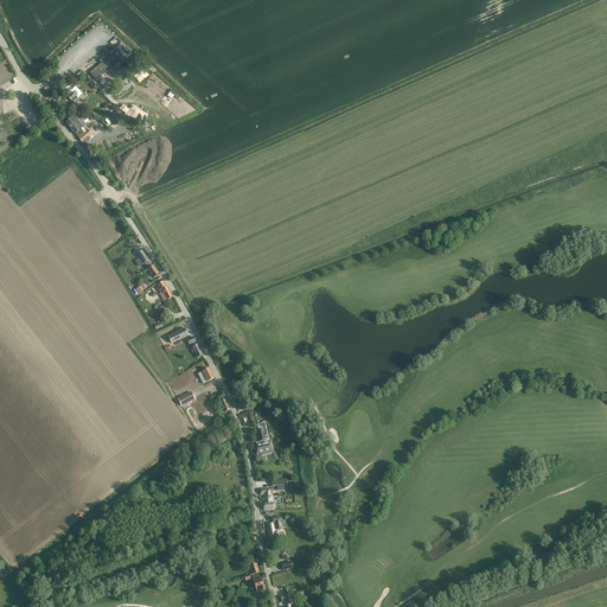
[(101,64),(96,68),(97,68),(100,71),(101,72),(101,74),(103,76),(120,62),(122,64),(126,61),(125,58),(127,56),(123,51),(120,55),(119,52),(117,50),(116,51),(115,49),(113,51),(114,53),(110,56),(107,59),(104,57),(100,62),(101,64)]
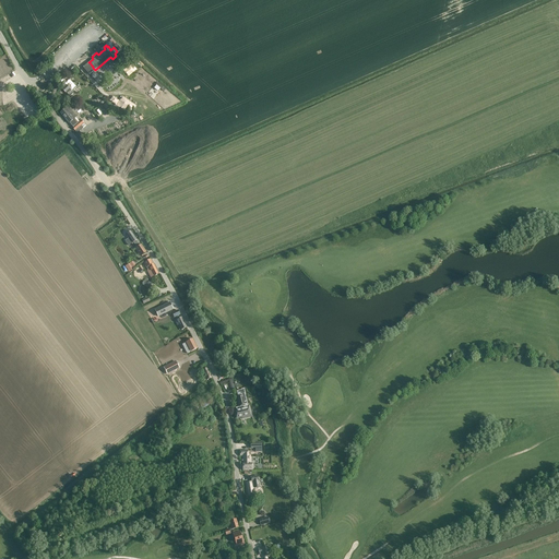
[(72,92),(76,87),(70,80),(66,84),(72,92)]
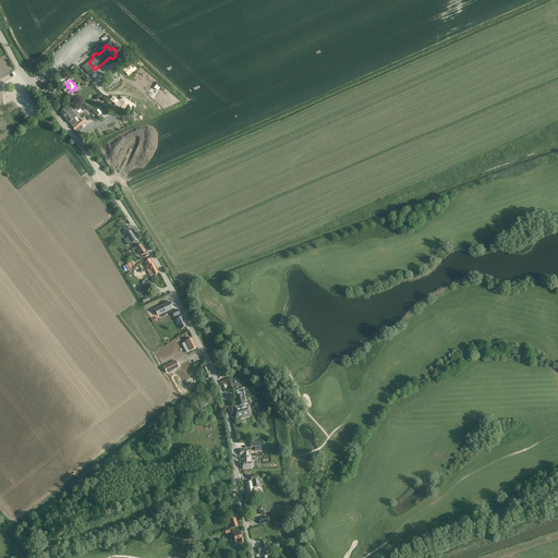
[(64,84),(61,87),(62,89),(65,92),(64,93),(65,94),(69,96),(70,96),(73,94),(73,93),(70,89),(69,88),(67,86),(64,84)]
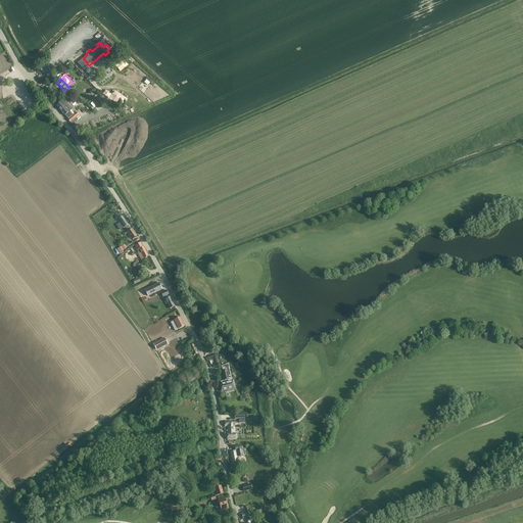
[(61,103),(60,102),(56,105),(64,115),(65,114),(67,113),(68,112),(63,106),(65,104),(63,101),(61,103)]
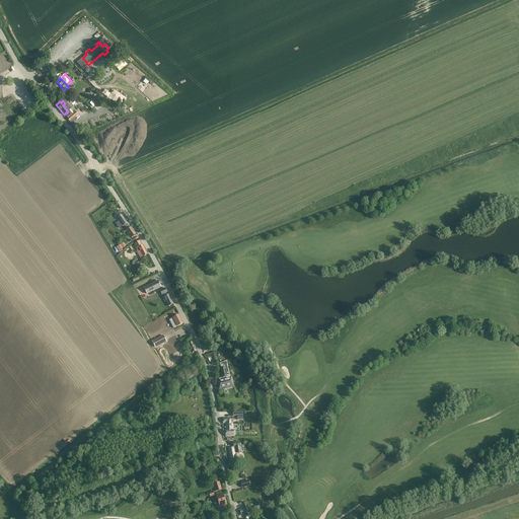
[(67,113),(65,114),(68,118),(67,119),(71,124),(77,120),(75,117),(78,115),(76,112),(70,116),(67,113)]
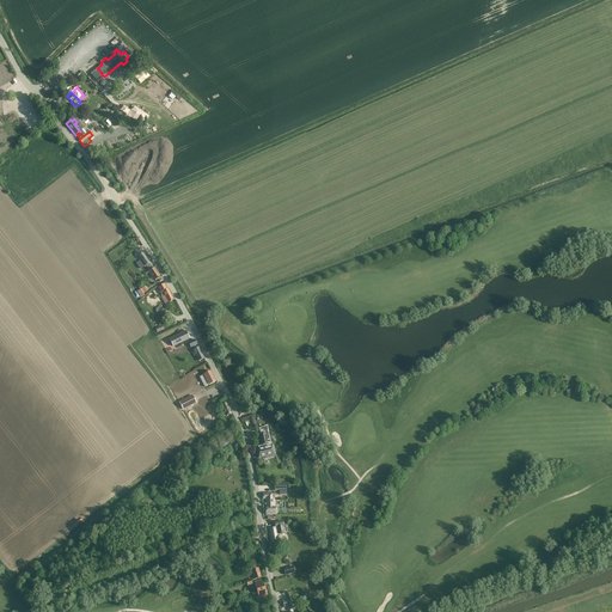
[(141,261),(136,264),(141,269),(145,267),(145,268),(147,267),(150,271),(148,271),(154,281),(155,280),(160,276),(154,268),(152,269),(148,263),(150,263),(144,254),(139,256),(138,257),(141,261)]
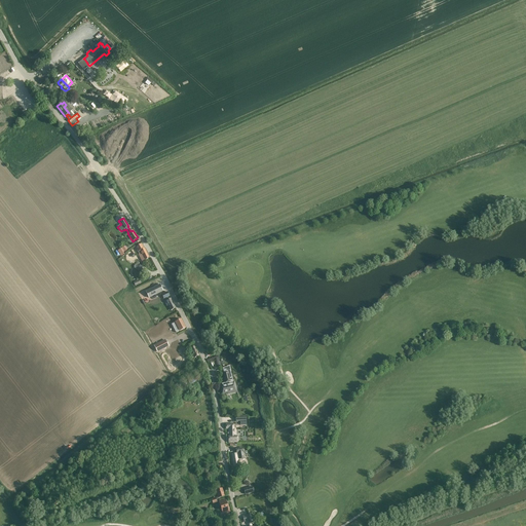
[(142,245),(137,247),(135,248),(137,252),(138,252),(139,254),(141,253),(145,260),(149,258),(144,248),(142,245)]
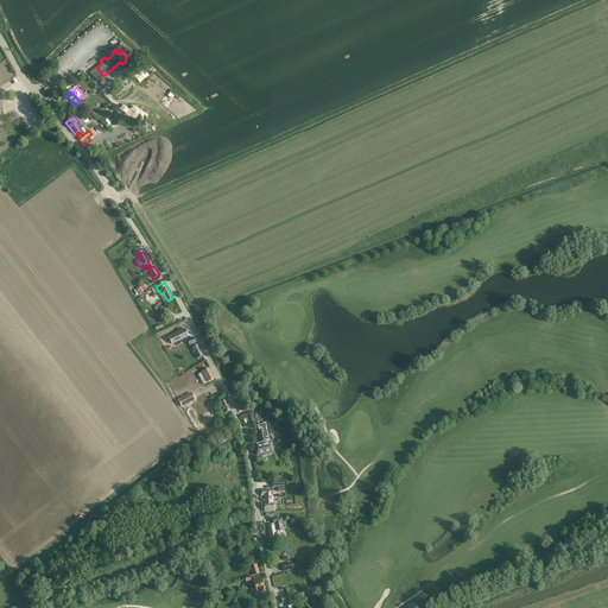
[(145,284),(138,289),(141,296),(149,291),(145,284)]
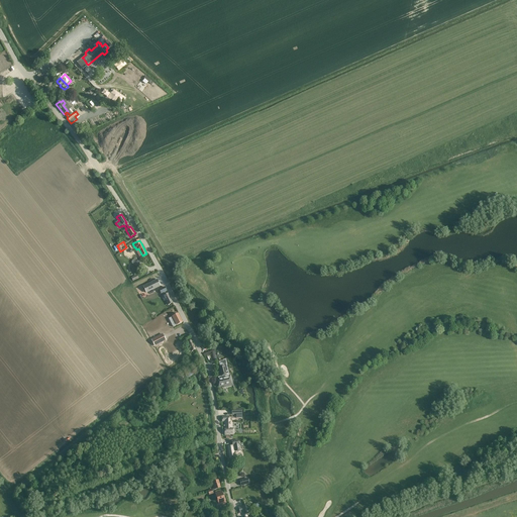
[(158,280),(142,287),(146,294),(161,287),(158,280)]
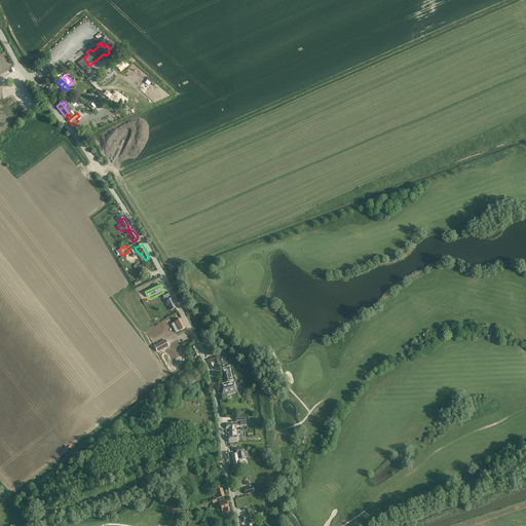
[(139,294),(143,300),(148,297),(144,291),(139,294)]
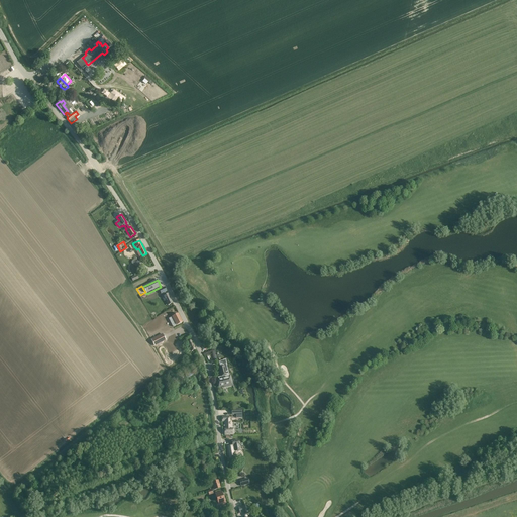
[(165,287),(160,289),(159,290),(161,294),(163,293),(164,296),(162,297),(164,301),(166,300),(168,305),(173,303),(168,294),(166,294),(165,292),(167,291),(165,287)]
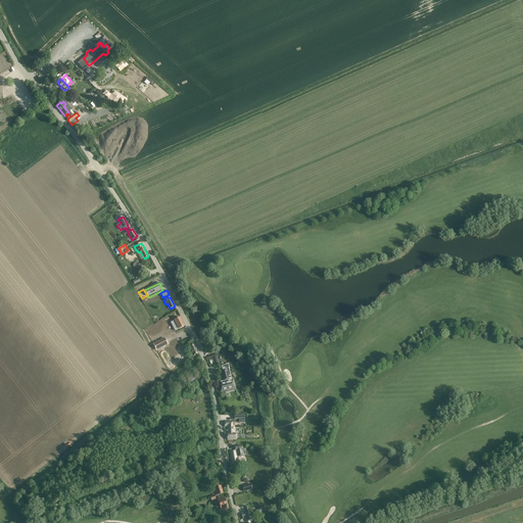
[(176,320),(171,323),(173,327),(175,331),(180,328),(184,326),(180,318),(179,318),(176,320)]
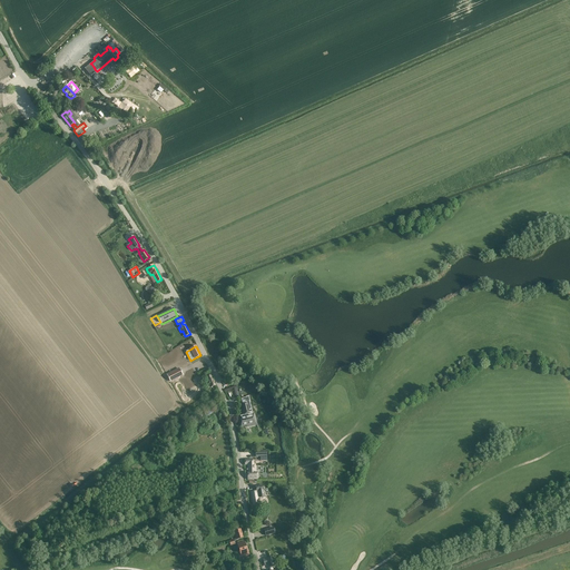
[(179,369),(167,374),(170,382),(183,375),(179,369)]
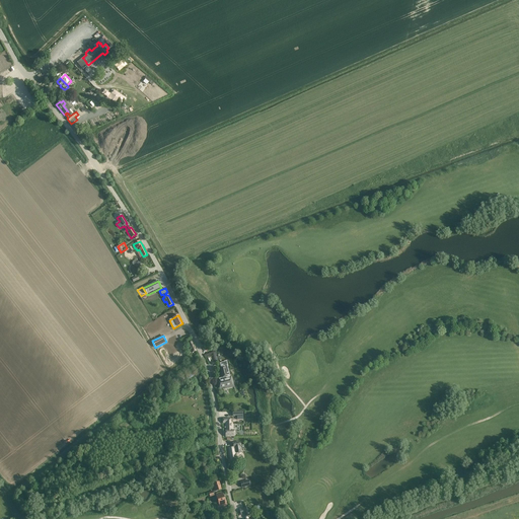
[(192,342),(188,344),(192,353),(196,351),(192,342)]
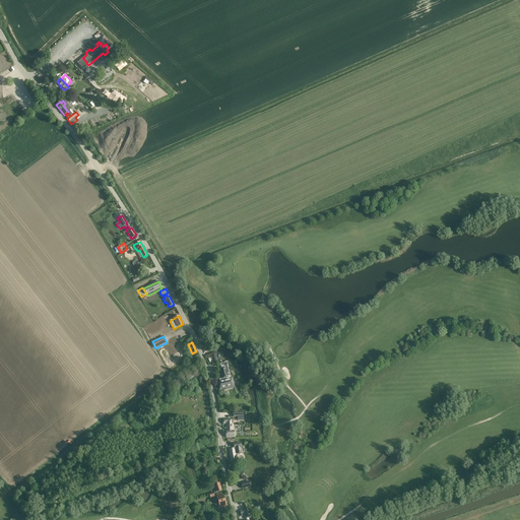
[(219,381),(217,382),(219,390),(224,389),(235,386),(233,377),(231,377),(229,368),(228,362),(220,364),(221,368),(218,369),(221,379),(219,380),(219,381)]
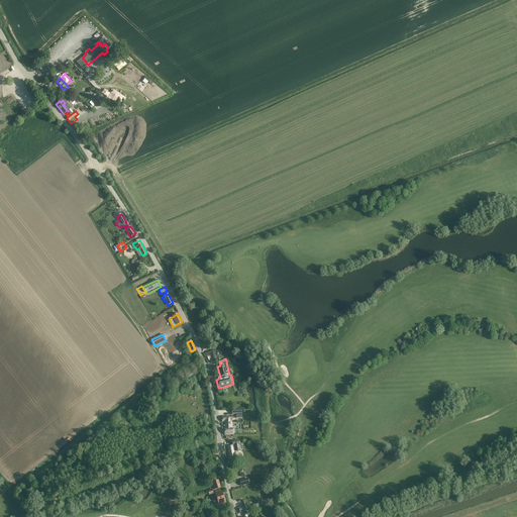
[(283,367),(280,371),(287,377),(291,373),(283,367)]
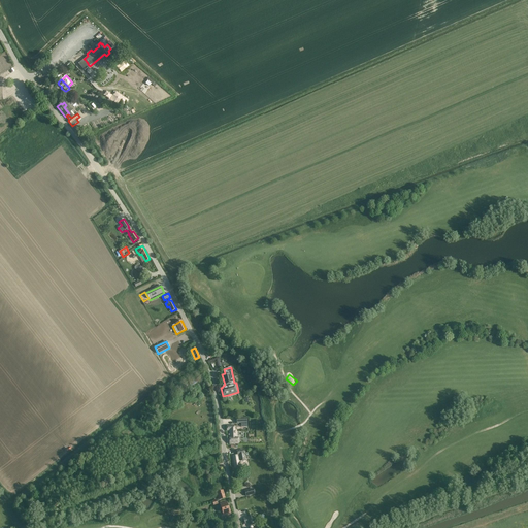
[(237,438),(237,430),(234,430),(234,425),(227,426),(227,431),(229,431),(230,438),(229,438),(229,444),(238,444),(238,438),(237,438)]
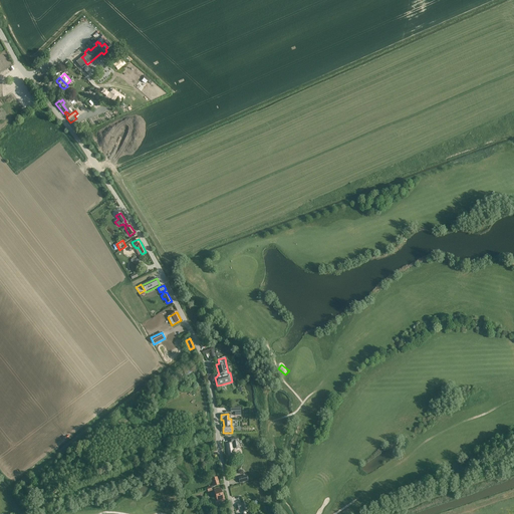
[(231,443),(226,444),(228,453),(228,456),(234,455),(235,455),(234,449),(238,448),(237,442),(238,442),(237,438),(235,438),(230,439),(231,443)]
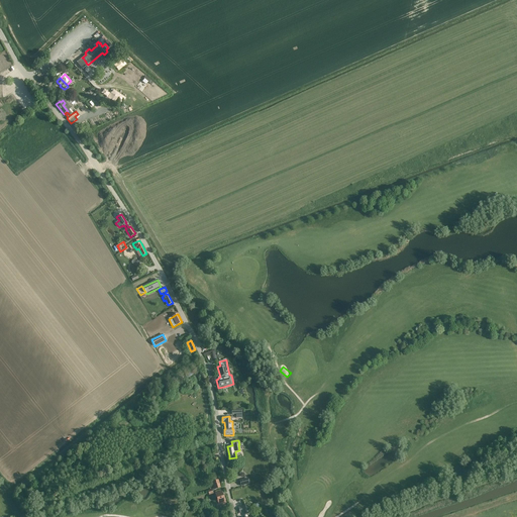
[(218,480),(213,482),(211,482),(214,490),(220,488),(218,480)]
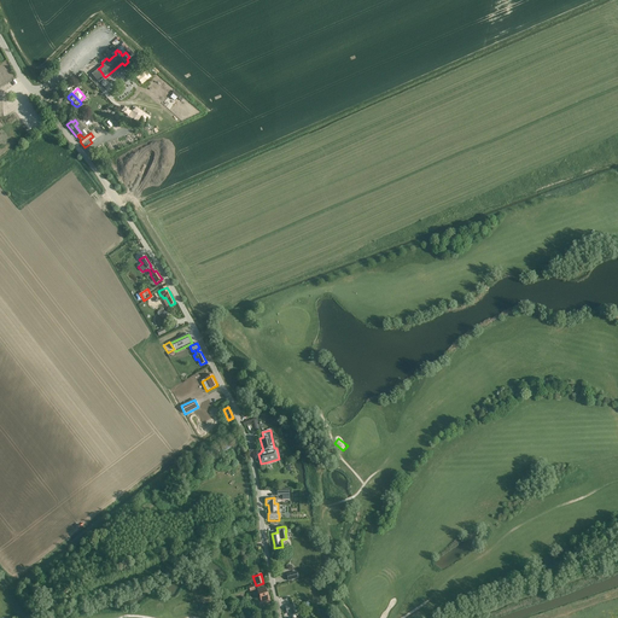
[(264,588),(260,589),(257,590),(261,602),(264,601),(266,602),(269,601),(264,588)]
